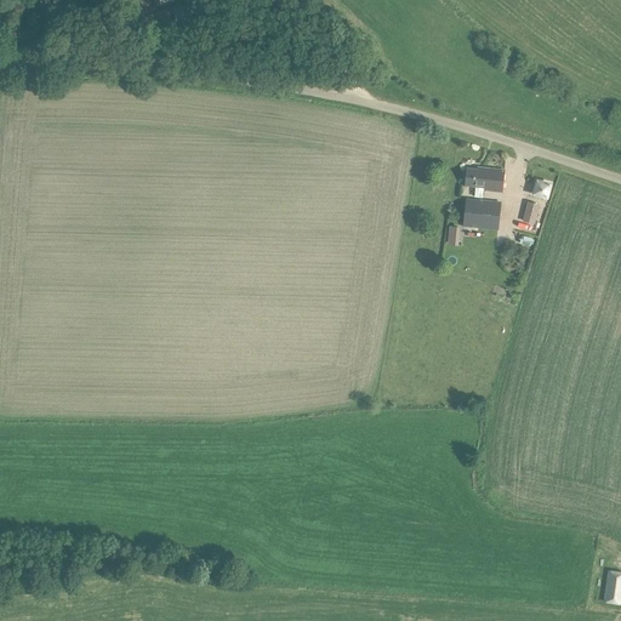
[(485,191),(502,193),(505,171),(478,167),(478,170),(468,169),(466,186),(485,188),(485,191)]
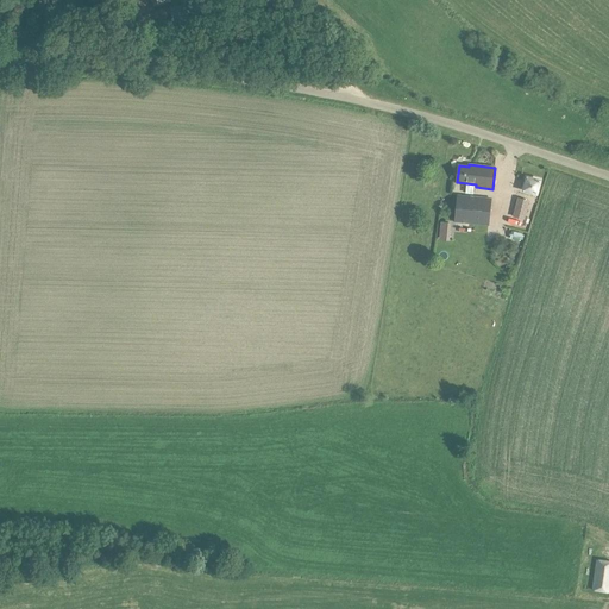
[(525,190),(537,194),(540,182),(528,179),(525,190)]
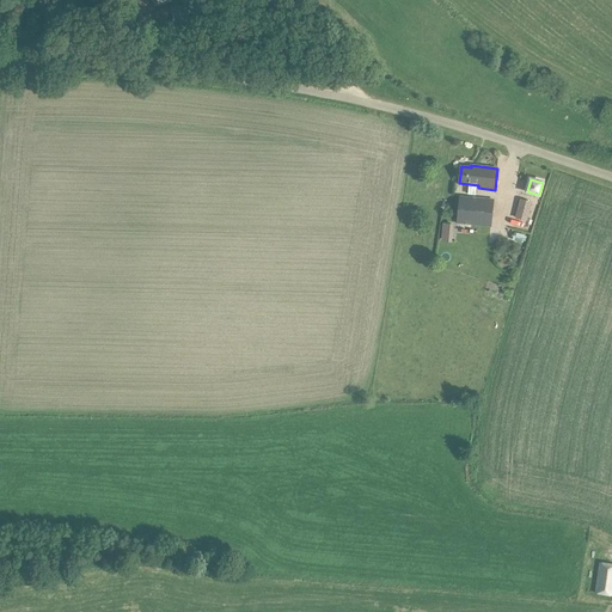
[(457,224),(491,227),(495,200),(460,196),(457,224)]
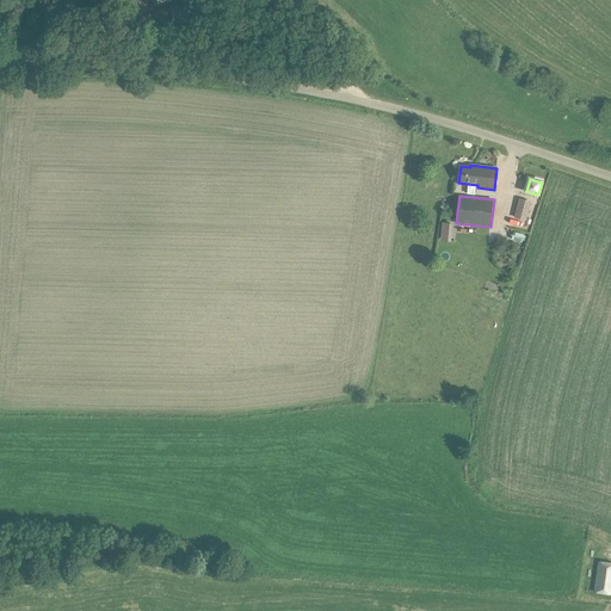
[(524,207),(519,205),(516,218),(526,221),(531,204),(525,202),(524,207)]
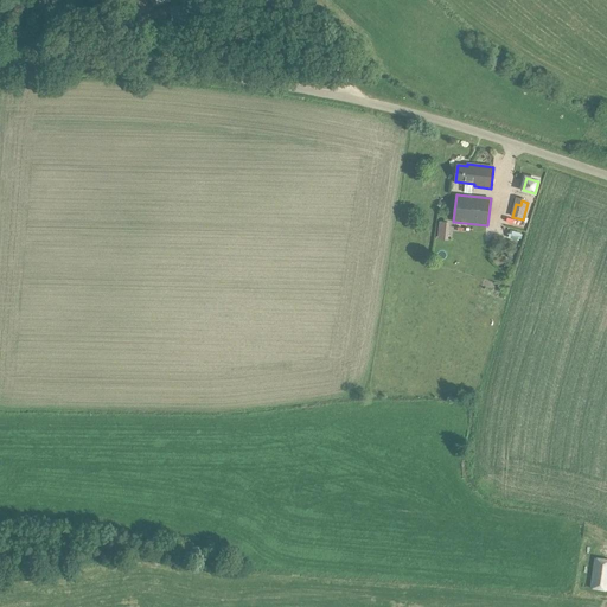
[(510,230),(508,238),(518,241),(521,234),(510,230)]
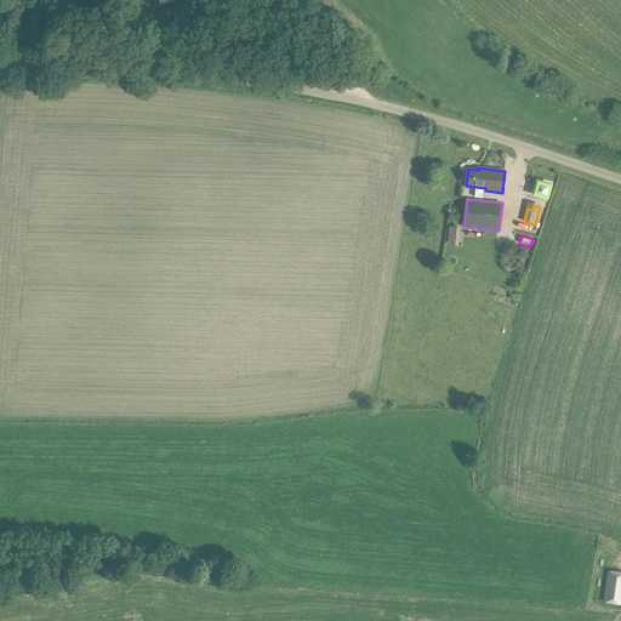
[(604,602),(620,604),(620,571),(609,570),(604,602)]
